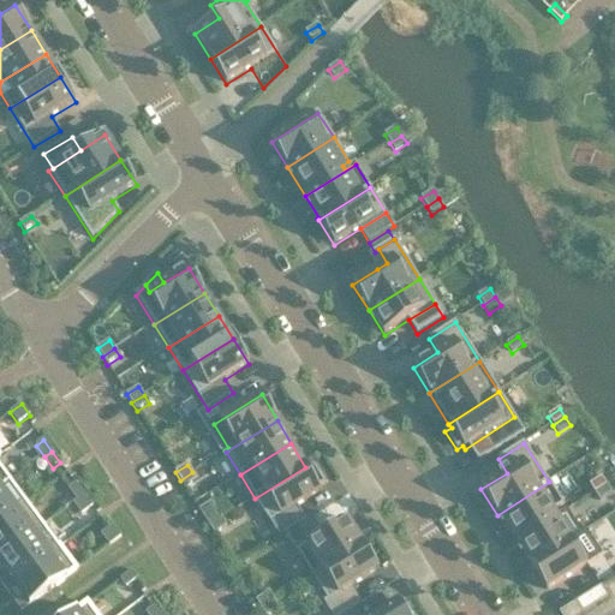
[(321,491),(320,489),(326,485),(314,467),(308,471),(305,467),(255,499),(280,537),(286,533),(305,521),(297,507),(321,491)]
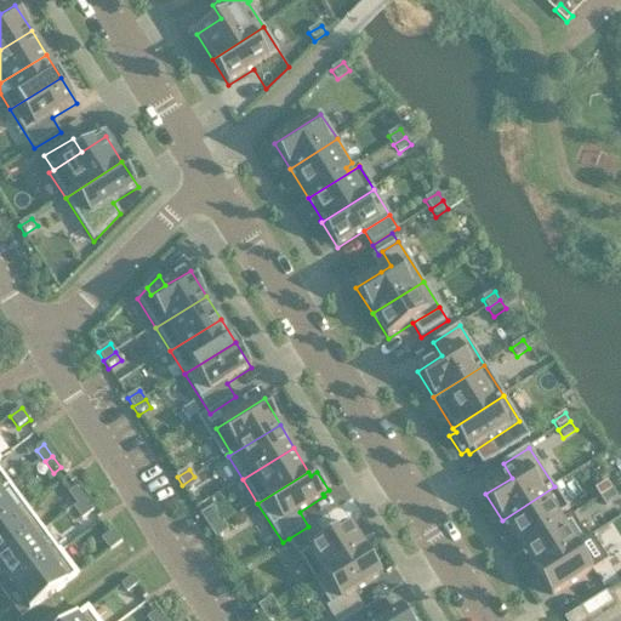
[(0,494),(10,486),(0,473),(0,494)]
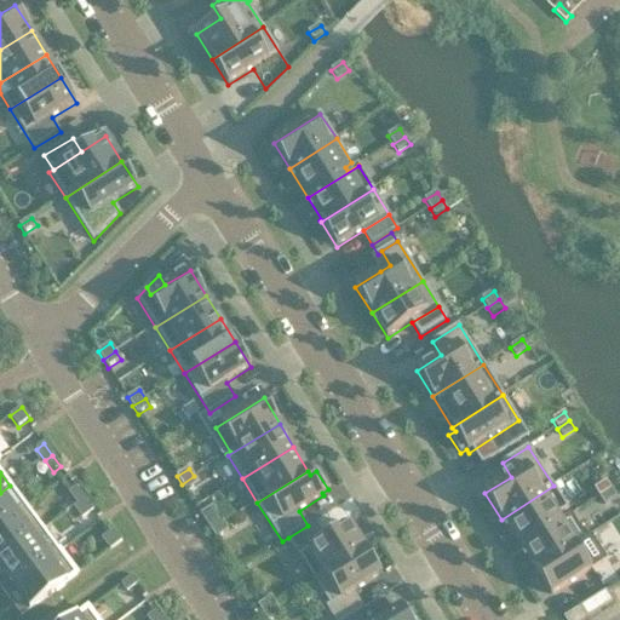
[(187,493),(199,484),(194,476),(182,484),(187,493)]
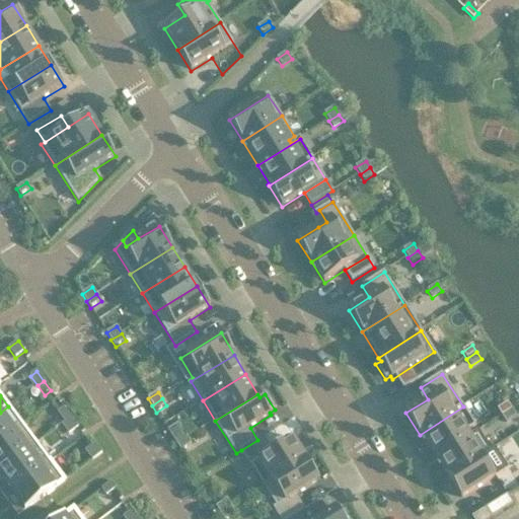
[(512,411),(508,403),(497,410),(502,417),(512,411)]
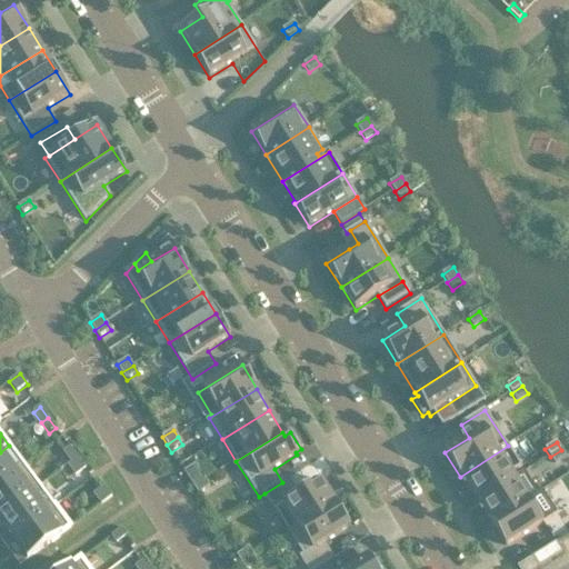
[(0,483),(25,466),(9,446),(0,452),(0,483)]
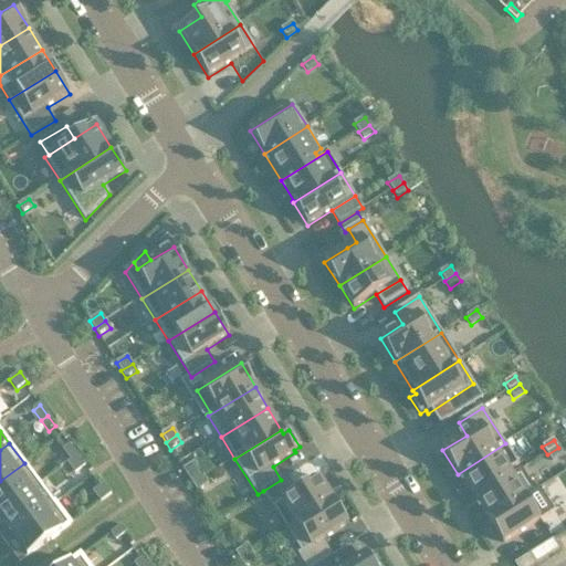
[(475,501),(521,471),(522,470),(505,443),(458,474),(475,501)]
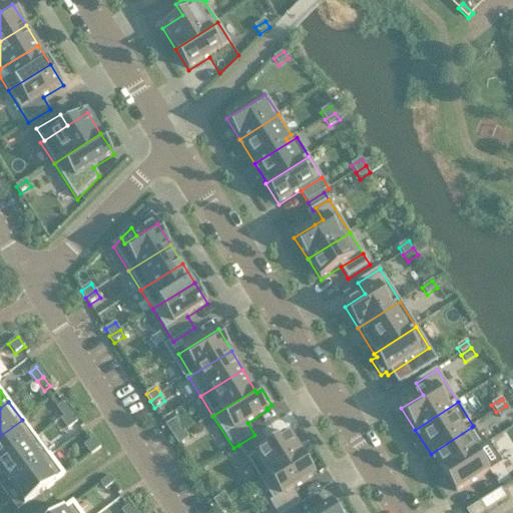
[(70,413),(63,403),(57,408),(64,418),(70,413)]
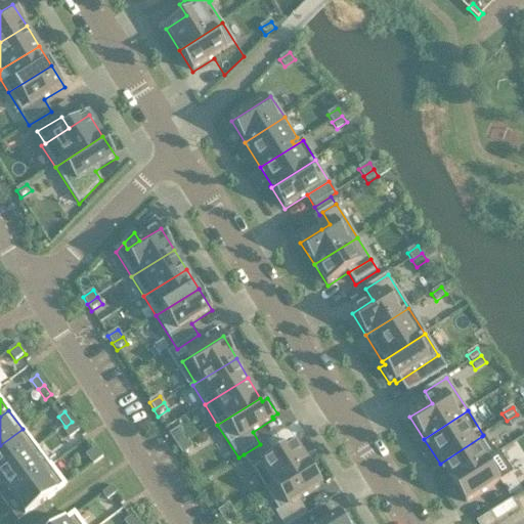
[(521,421),(517,415),(507,421),(511,428),(521,421)]
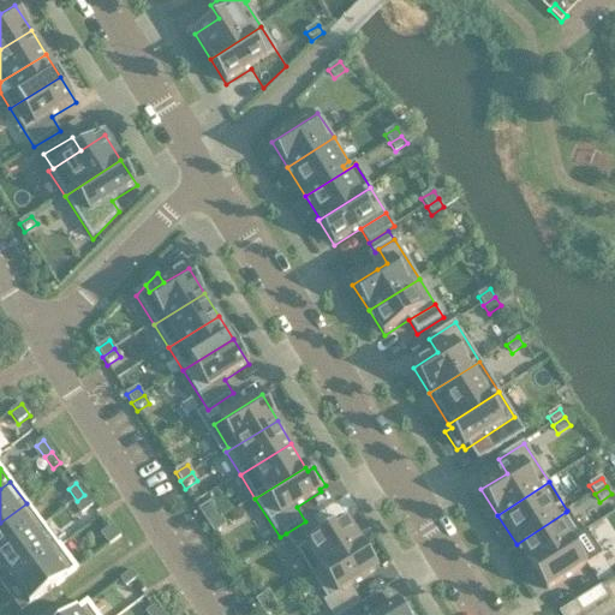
[(84,495),(77,501),(73,503),(82,515),(94,507),(84,495)]
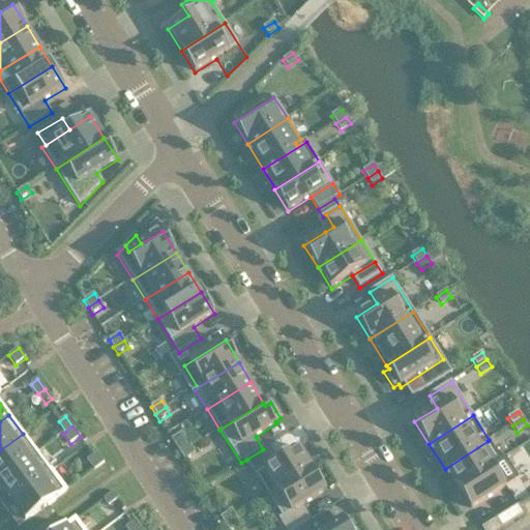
[(190,447),(186,440),(182,433),(171,440),(176,447),(180,453),(190,447)]
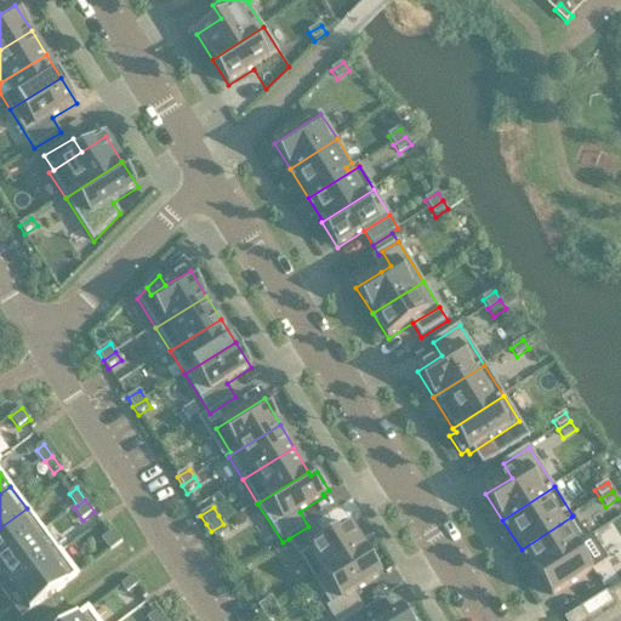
[(0,563),(43,531),(27,508),(0,528),(0,563)]
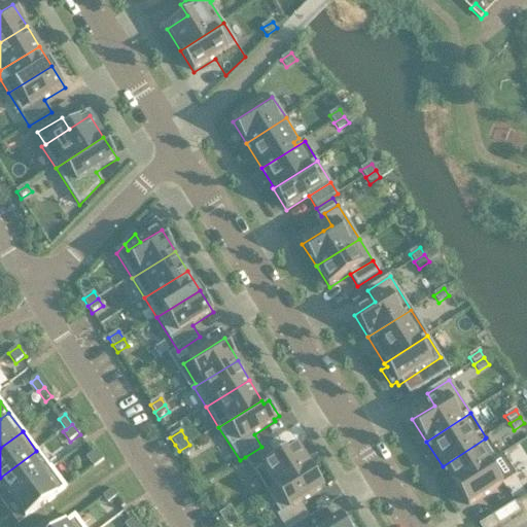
[(455,486),(497,458),(485,438),(443,466),(455,486)]
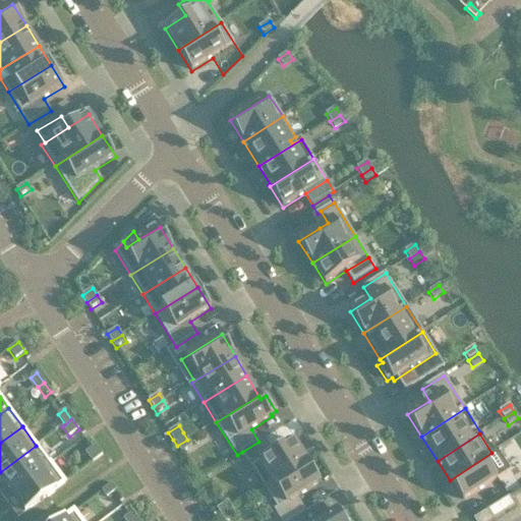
[(251,467),(274,453),(264,439),(258,442),(242,452),(251,467)]
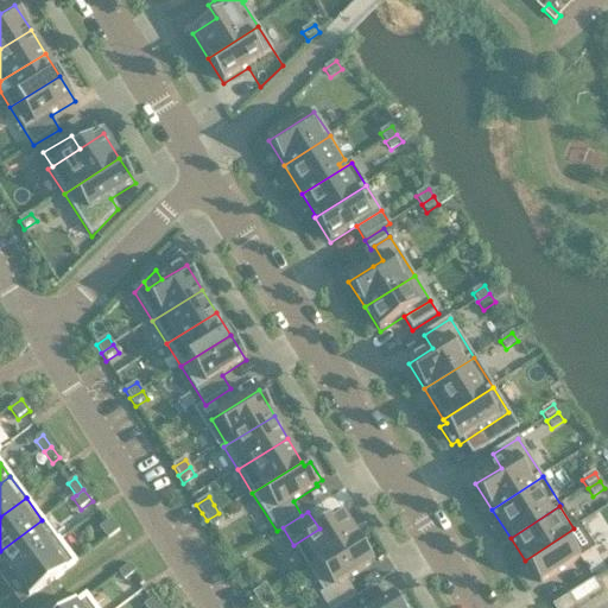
[(225,521),(219,513),(207,520),(211,529),(225,521)]
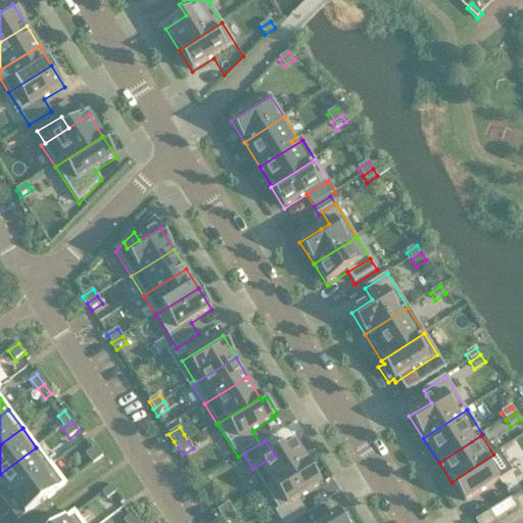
[(266,490),(308,464),(295,442),(275,455),(252,469),(266,490)]
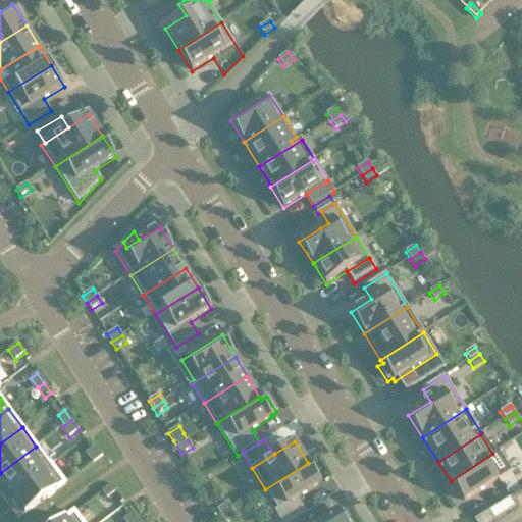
[(0,480),(10,494),(50,465),(36,447),(0,473),(0,480)]
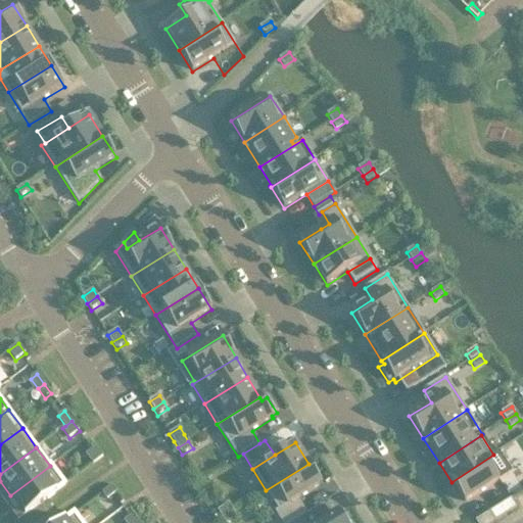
[(103,458),(96,447),(86,455),(93,465),(103,458)]
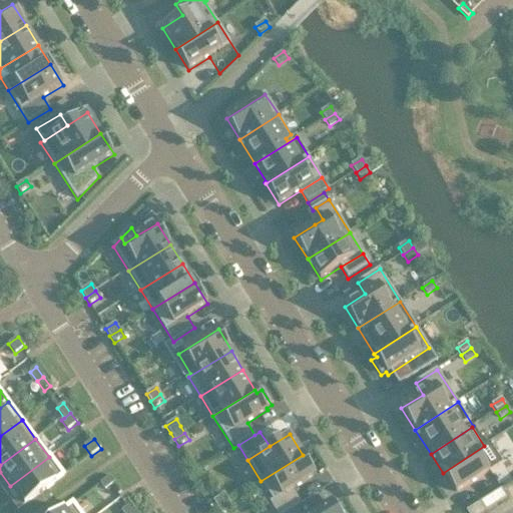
[(456,493),(502,464),(489,443),(484,446),(443,473),(456,493)]
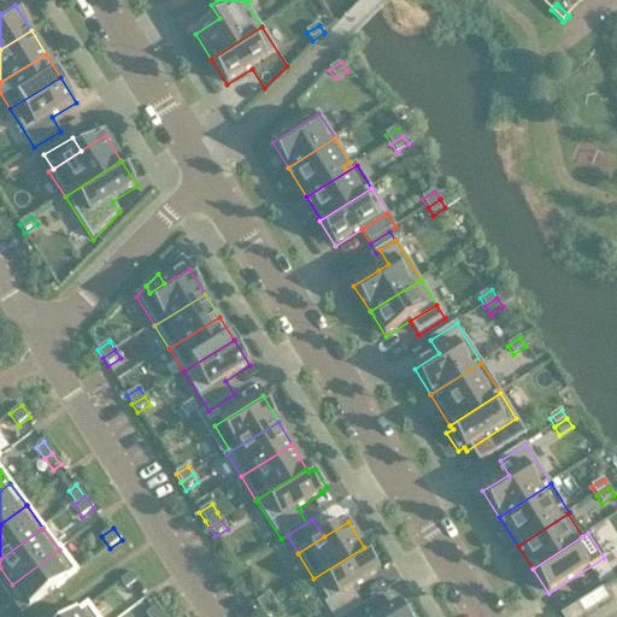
[(352,589),(380,573),(364,547),(313,579),(329,603),(324,605),(331,616),(348,616),(363,609),(352,589)]
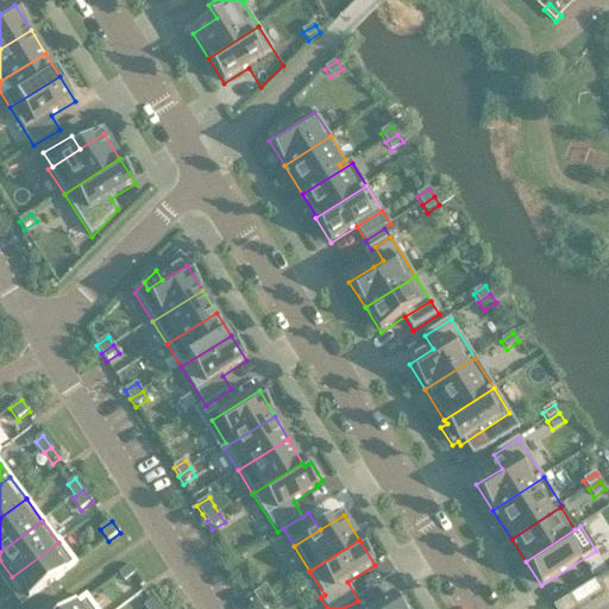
[(30,600),(75,565),(58,542),(12,577),(30,600)]
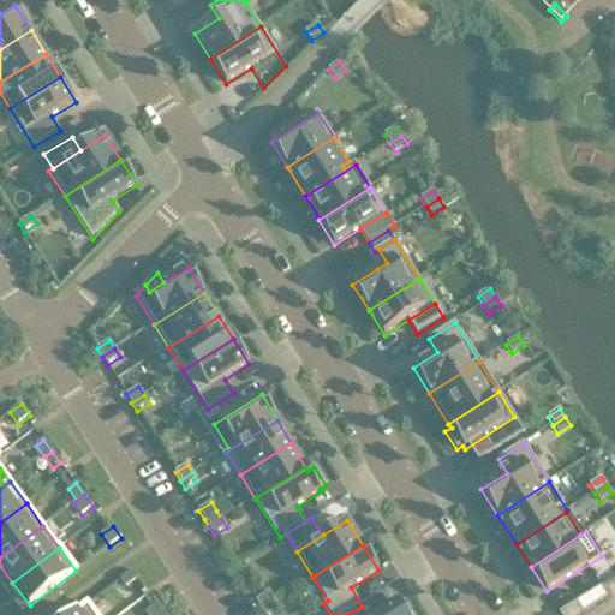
[(138,579),(132,572),(120,580),(126,587),(138,579)]
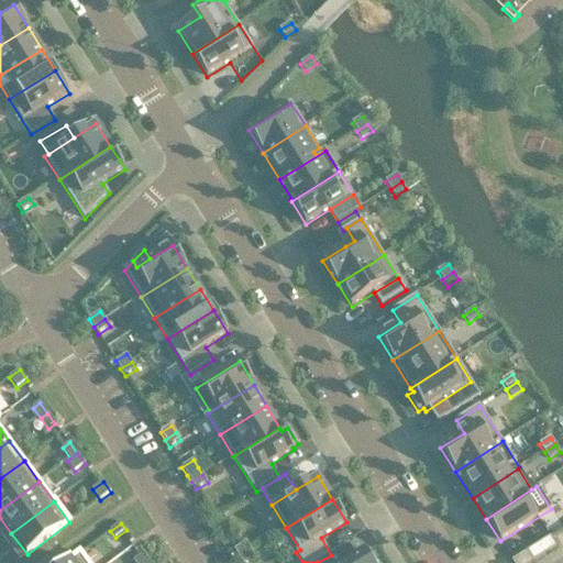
[(250,551),(245,543),(234,550),(239,558),(250,551)]
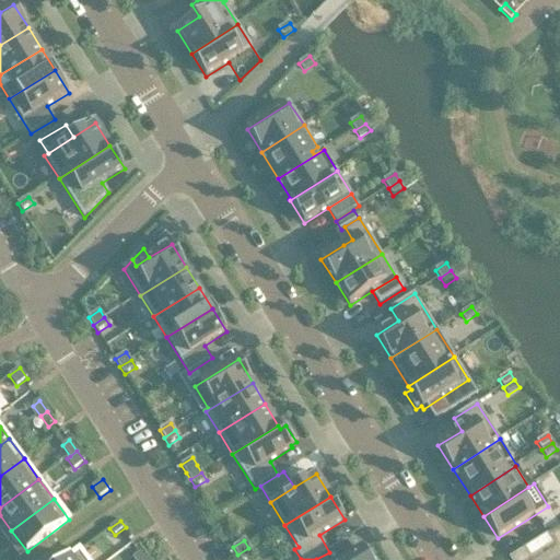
[(245,559),(254,556),(248,548),(237,555),(241,559),(245,559)]
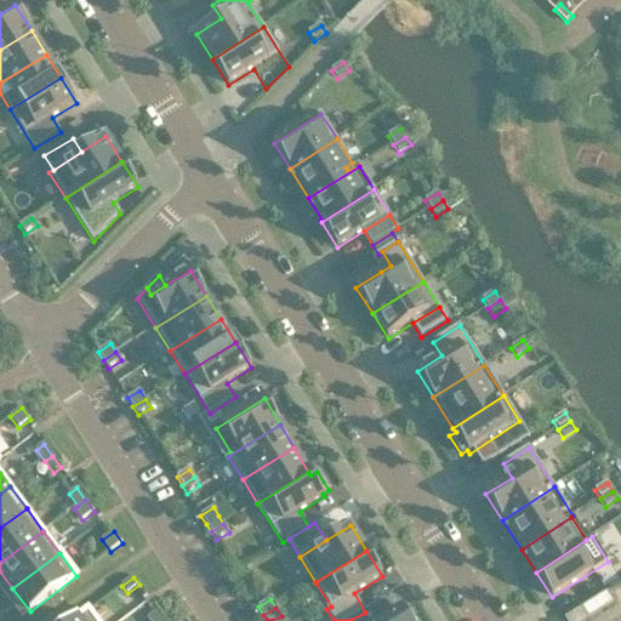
[(410,620),(403,608),(382,620),(410,620)]
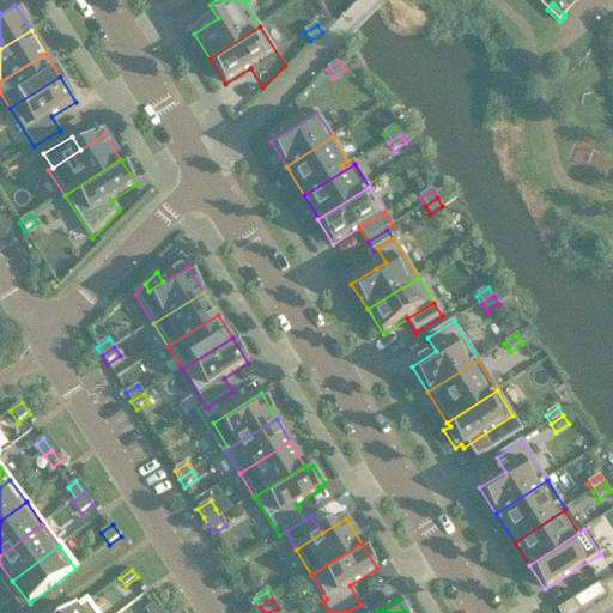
[(95,612),(87,602),(73,612),(95,612)]
